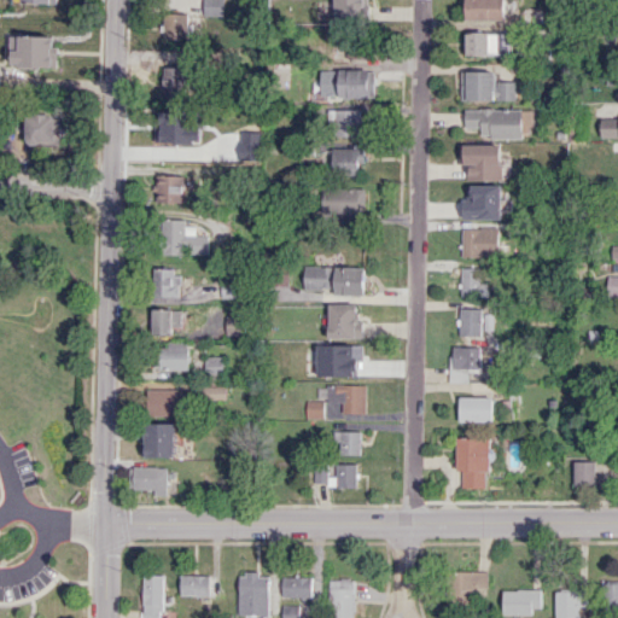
[(369,0),(334,0),(334,18),(371,18),(369,0)]
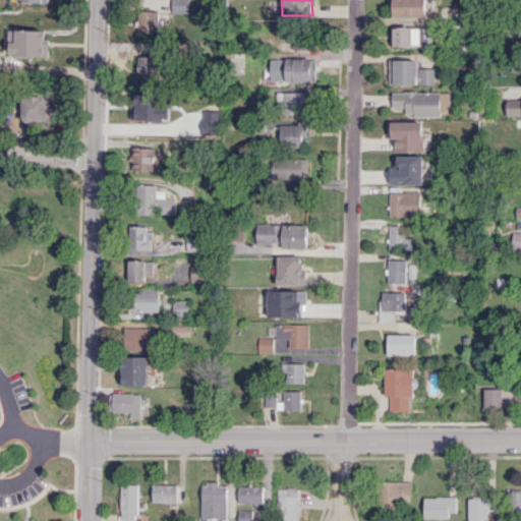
[(392,0),(393,16),(425,16),(424,0),(392,0)]
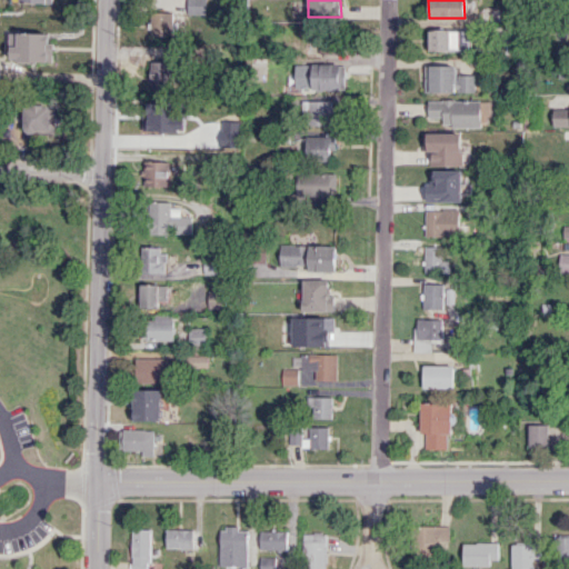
[(172,35),(173,12),(151,11),(150,35),(172,35)]
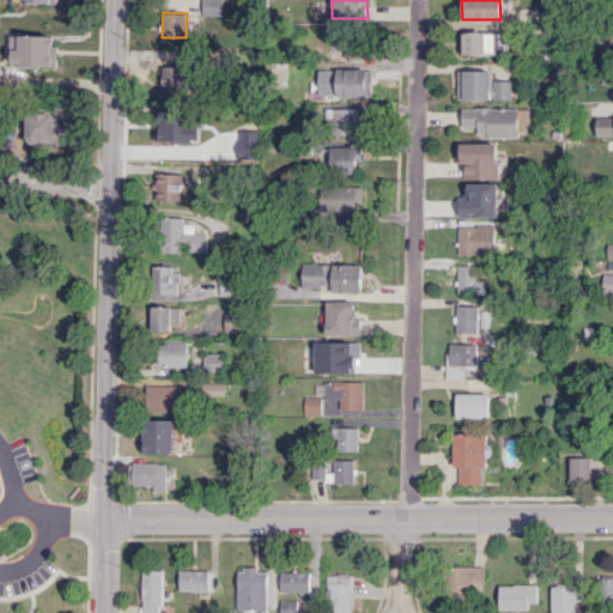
[(462,54),(507,54),(507,31),(462,31),(462,54)]
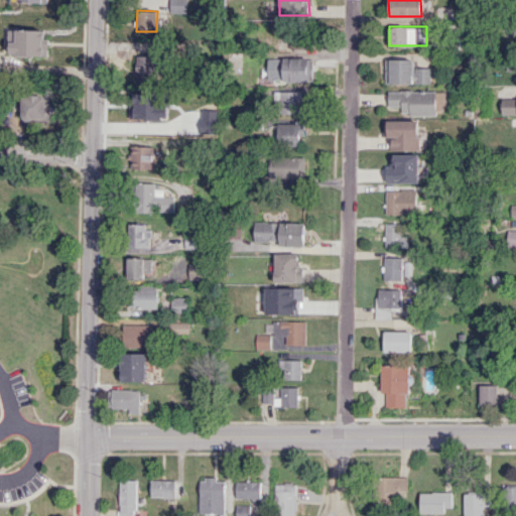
[(47,56),(48,43),(43,43),(44,29),(16,29),(16,41),(9,41),(9,54),(47,56)]
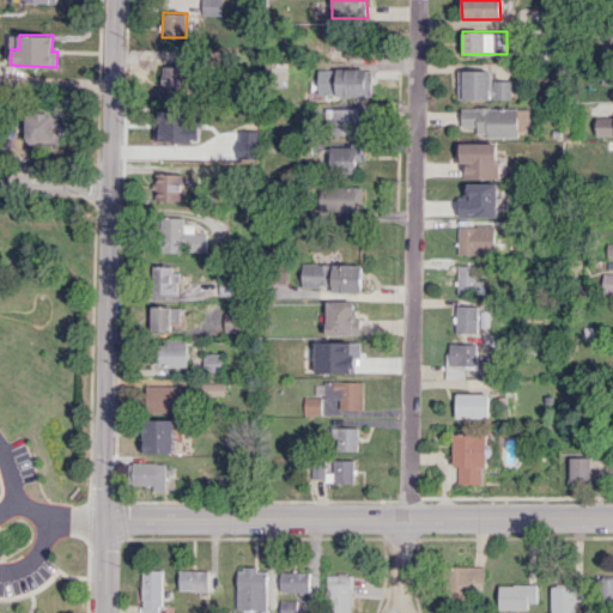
[(182,96),(183,67),(159,66),(159,96),(182,96)]
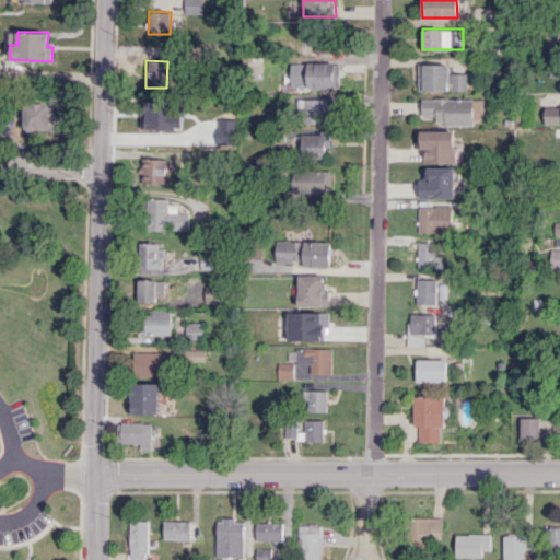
[(290,63),(290,88),(340,88),(340,62),(290,63)]
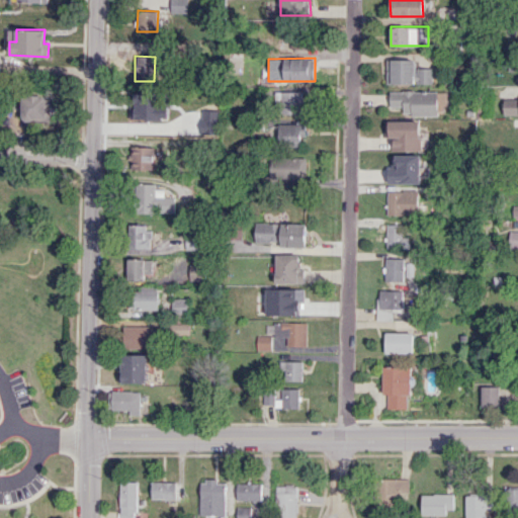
[(432,84),(432,68),(415,68),(415,60),(386,60),(386,83),(432,84)]
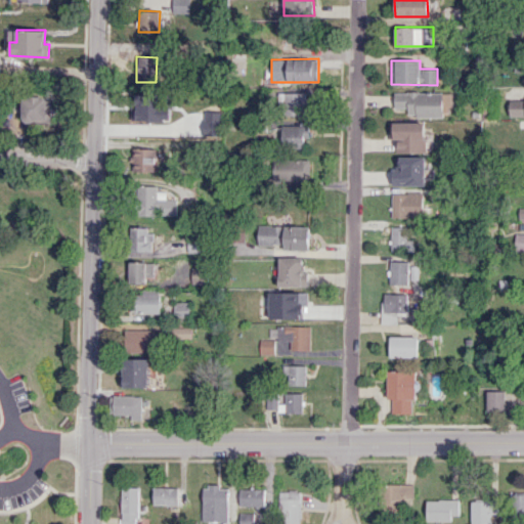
[(278,92),(278,116),(308,115),(308,92),(278,92)]
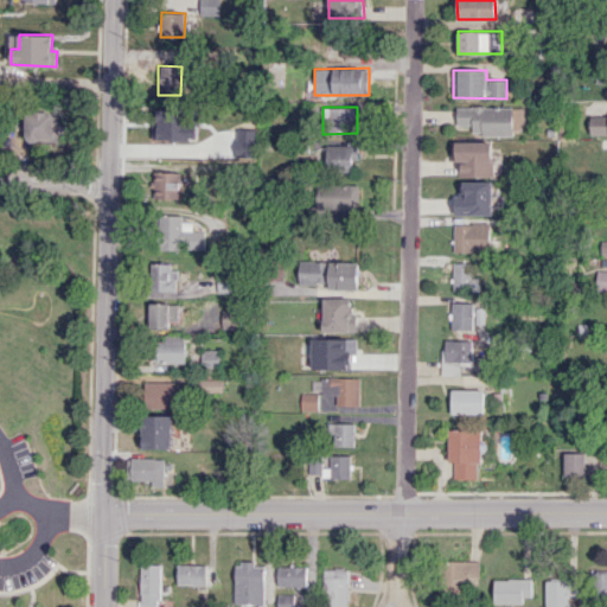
[(457,107),(457,126),(472,126),(472,134),(512,135),(513,107),(457,107)]
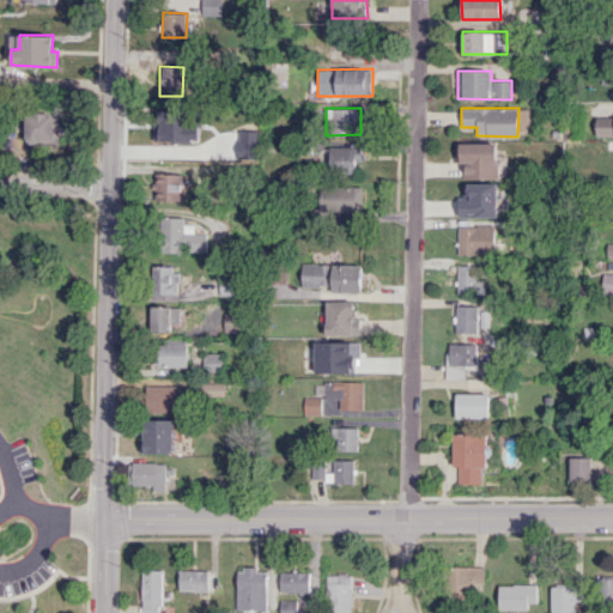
[(54,114),(28,113),(26,140),(54,141),(54,114)]
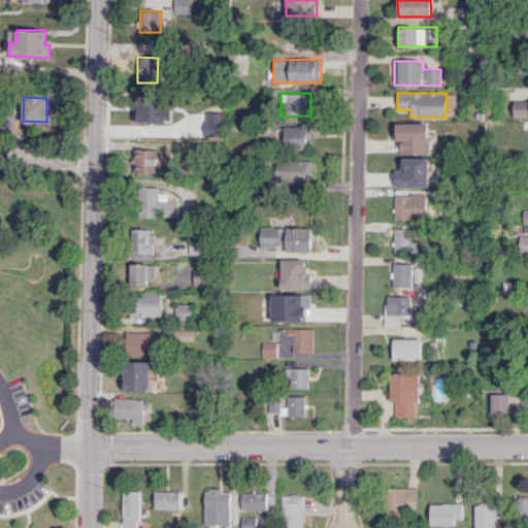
[(527,101),(514,101),(514,117),(527,116),(527,101)]
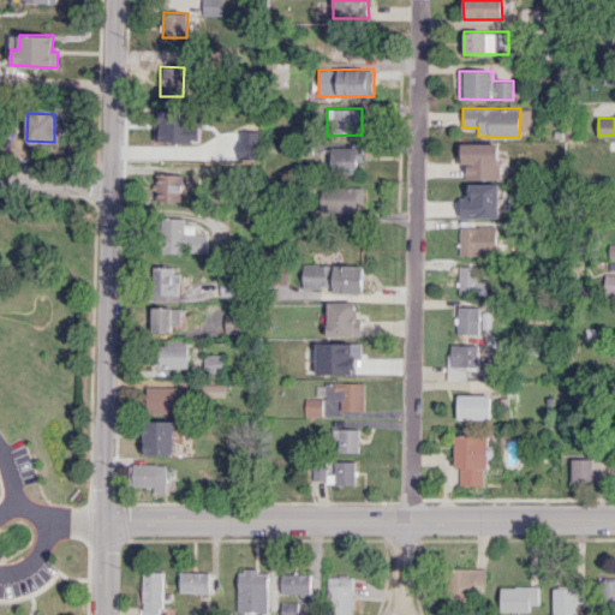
[(165,132),(156,132),(155,153),(175,154),(175,144),(183,145),(184,121),(165,120),(165,132)]
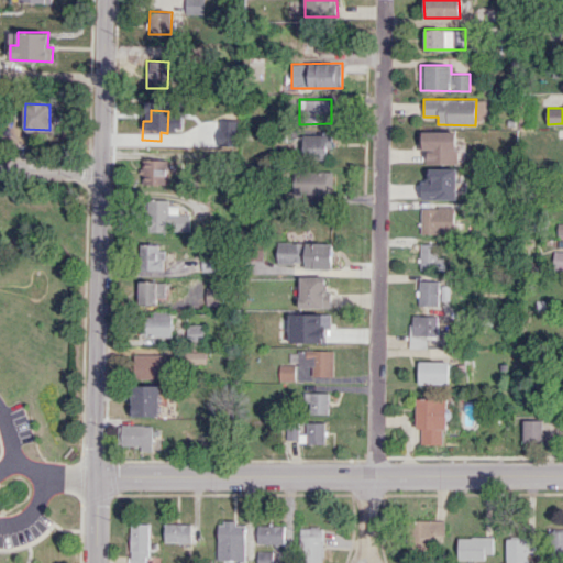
[(456,164),(456,132),(420,131),(420,150),(428,150),(427,163),(456,164)]
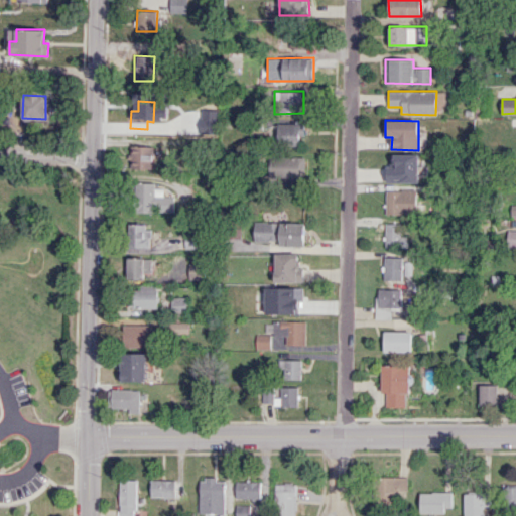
[(304,123),(278,123),(277,145),(298,145),(298,135),(304,135),(304,123)]
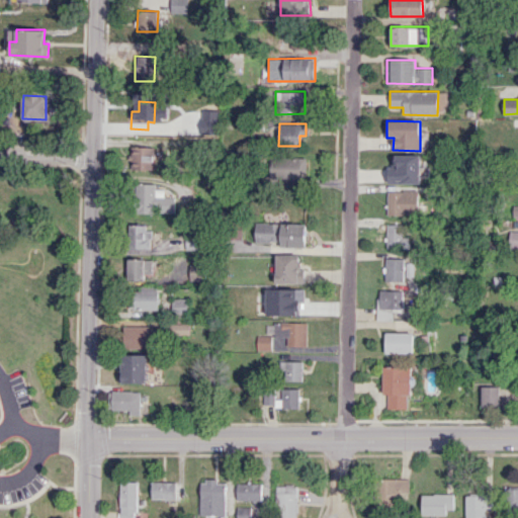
[(153,170),(153,147),(131,147),(131,169),(153,170)]
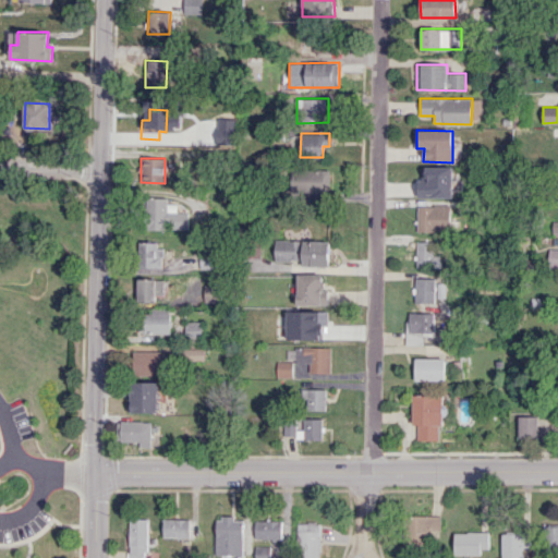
[(452,167),(420,167),(420,197),(452,197),(452,167)]
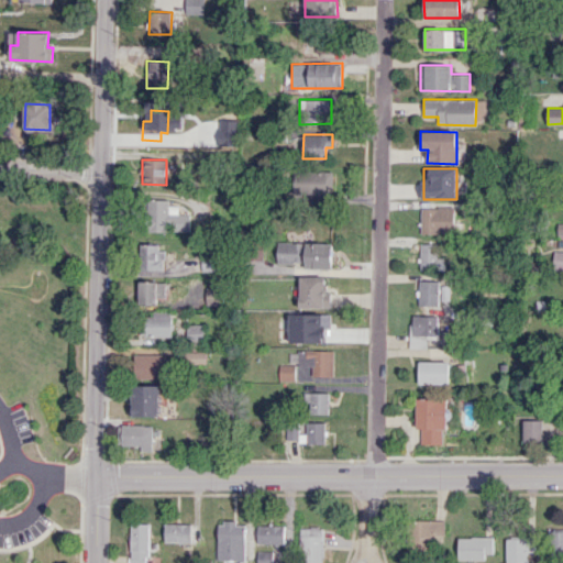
[(333,172),(294,170),(294,194),(333,195),(333,172)]
